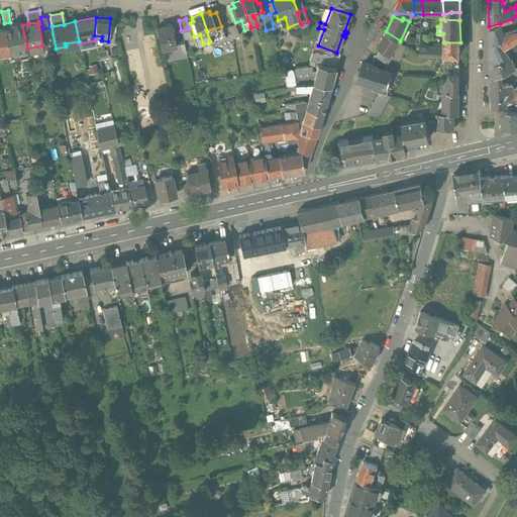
[(16,23),(10,24),(10,27),(5,28),(9,52),(10,56),(27,53),(27,48),(22,25),(16,26),(16,23)]
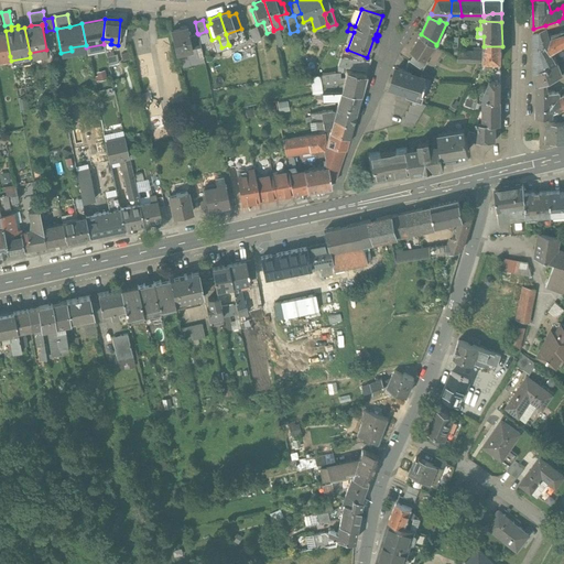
[(187,25),(171,29),(175,50),(185,47),(185,50),(192,47),(190,34),(187,25)]
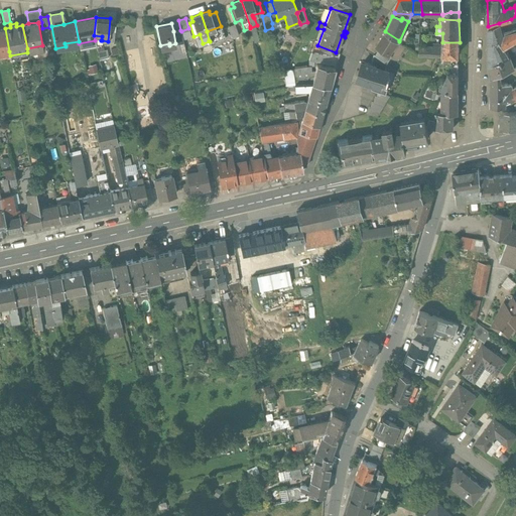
[(501,31),(499,23),(488,26),(488,35),(501,31)]
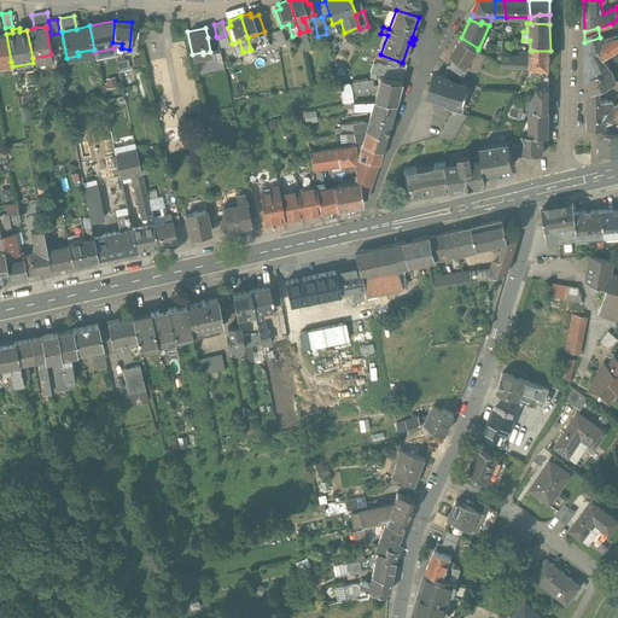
[(280,29),(273,31),(278,46),(285,44),(280,29)]
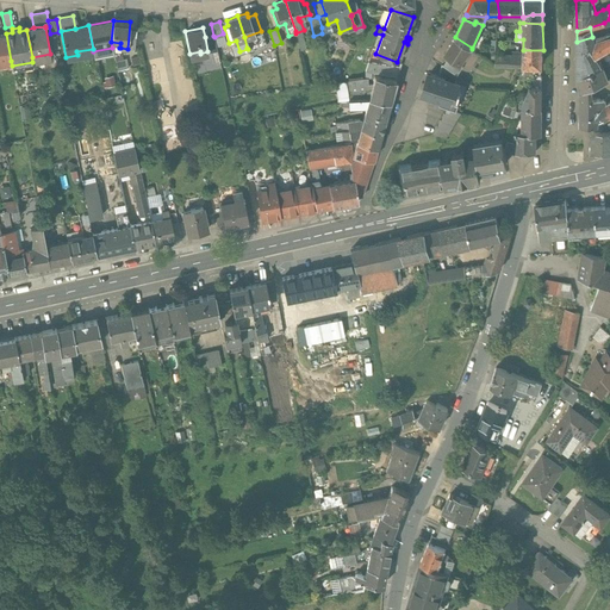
[(6,33),(0,33),(0,63),(11,61),(6,33)]
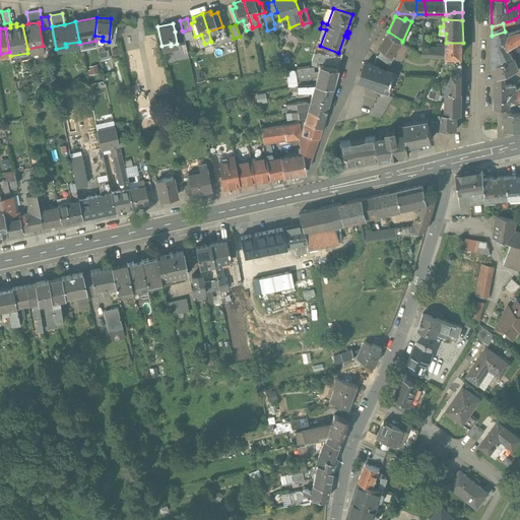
[(510,34),(506,35),(505,31),(492,36),(492,44),(503,40),(508,48),(509,47),(519,40),(519,28),(517,30),(510,34)]
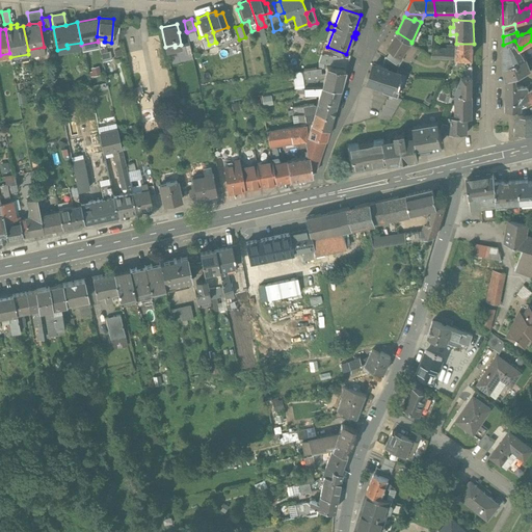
[(186,31),(179,32),(181,45),(189,44),(187,32),(186,31)]
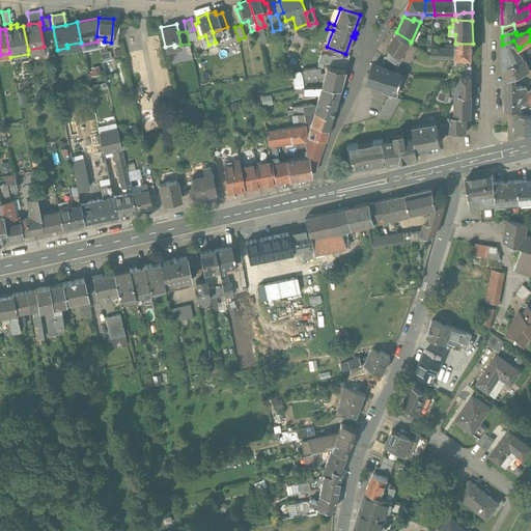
[(411,42),(396,32),(387,47),(390,49),(401,56),(401,55),(411,42)]
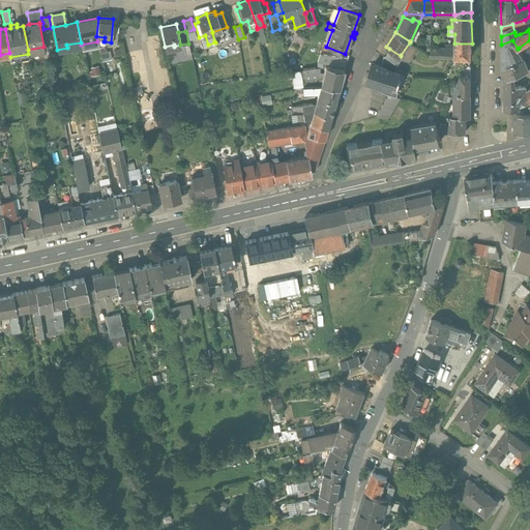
[(107,51),(105,46),(105,41),(104,41),(105,37),(96,36),(97,41),(101,61),(111,59),(110,52),(108,51),(107,51)]
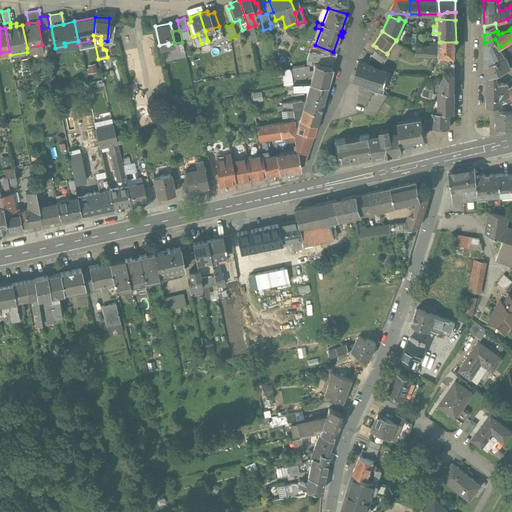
[(484,43),(484,63),(506,55),(501,46),(500,47),(495,39),(484,43)]
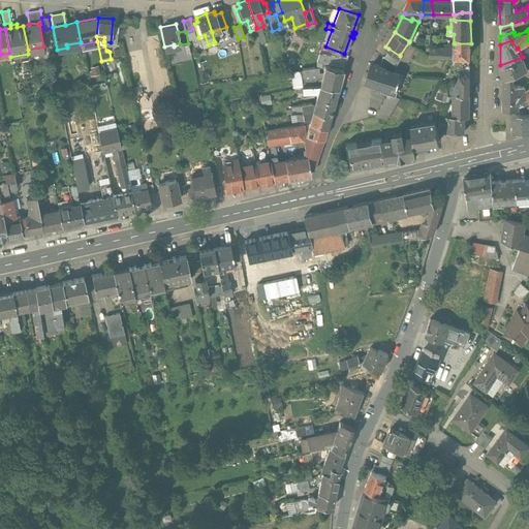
[(471,43),(454,43),(454,56),(470,57),(471,43)]
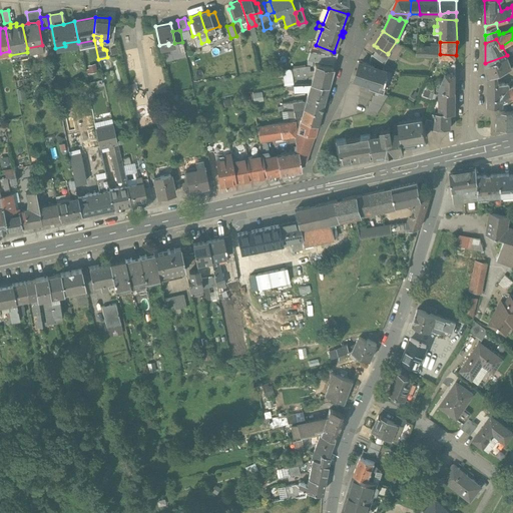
[(437,45),(416,44),(416,53),(438,53),(438,48),(437,45)]
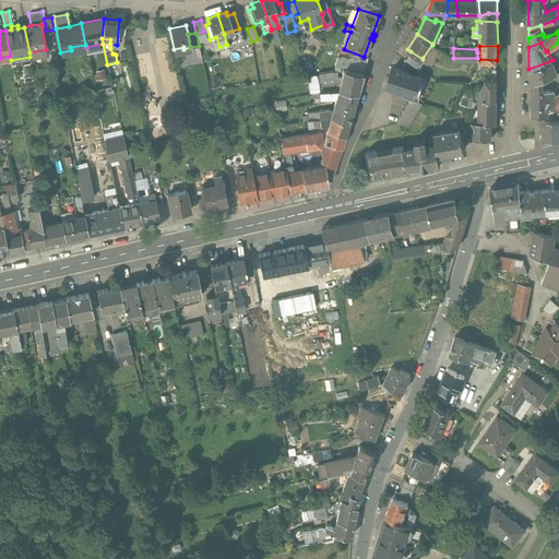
[(423,59),(411,51),(406,59),(419,68),(425,59),(423,58),(423,59)]
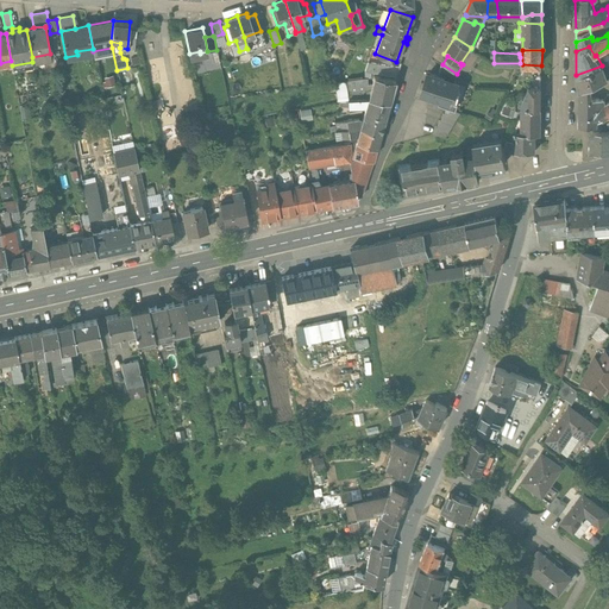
[(399,68),(368,63),(364,73),(364,79),(370,77),(371,73),(396,76),(399,68)]
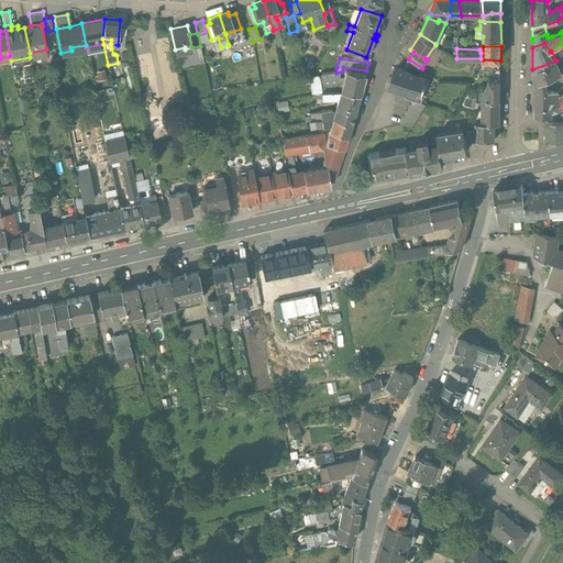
[(421,76),(422,68),(408,59),(405,69),(411,72),(410,73),(421,76)]
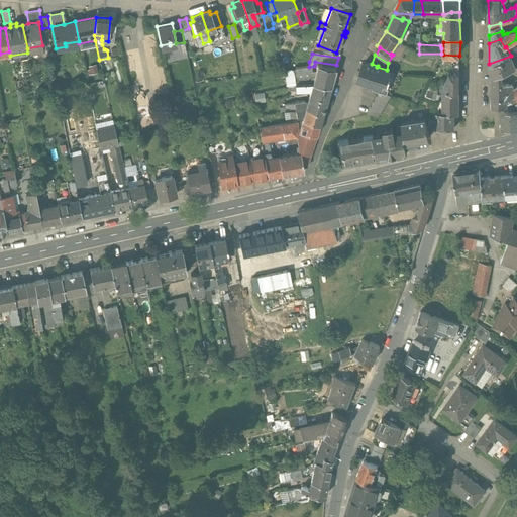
[(511,56),(489,64),(492,77),(501,74),(515,67),(514,63),(511,56)]
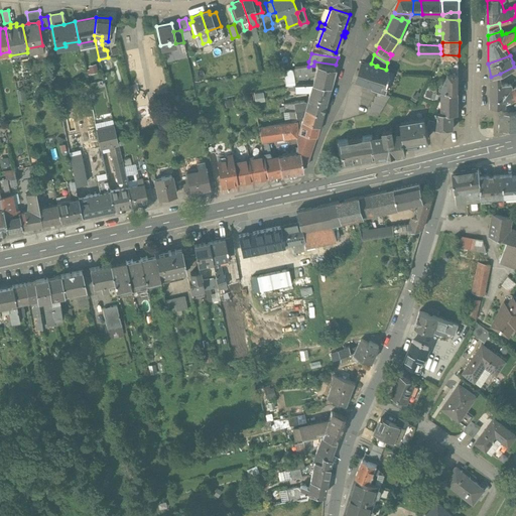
[(371,63),(365,61),(364,62),(362,62),(357,80),(373,85),(382,88),(383,86),(389,71),(386,70),(376,67),(377,66),(371,63)]
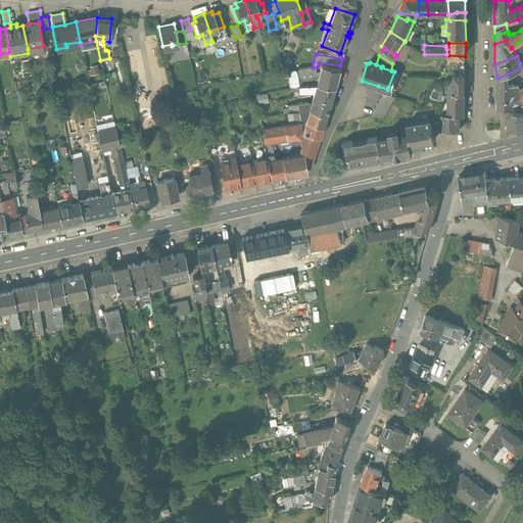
[(458,64),(445,94),(447,94),(464,94),(464,68),(464,65),(458,64)]
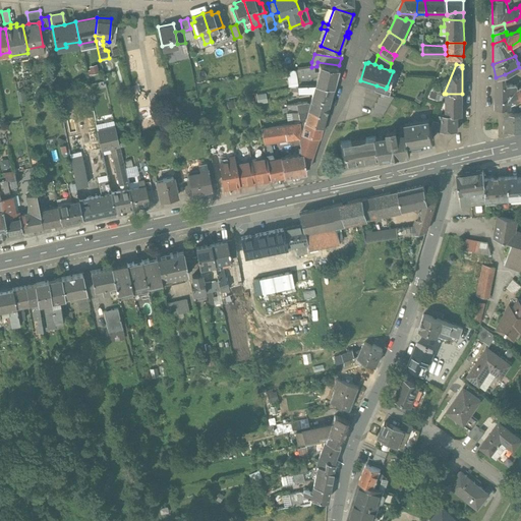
[(338,68),(320,66),(314,83),(333,85),(338,68)]
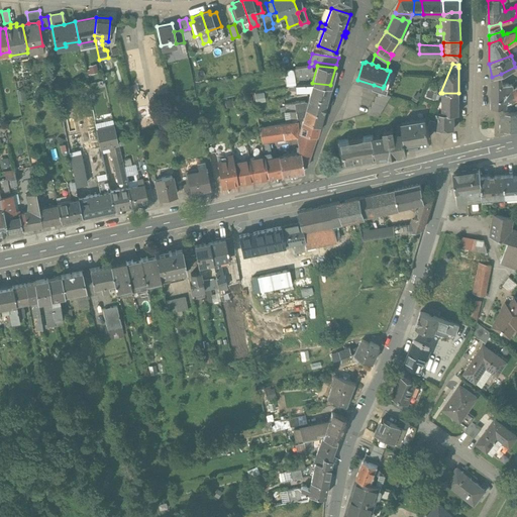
[(293,69),(284,71),(286,86),(289,86),(295,85),(293,69)]
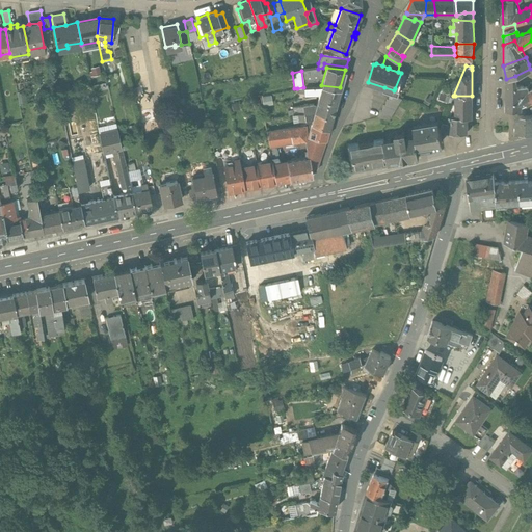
[(516,86),(515,76),(506,79),(506,85),(516,86)]
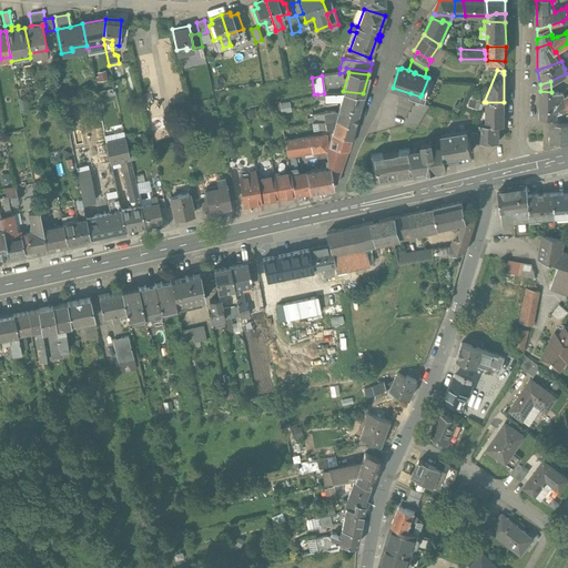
[(343,91),(324,93),(324,100),(341,99),(340,104),(358,109),(363,93),(343,91)]
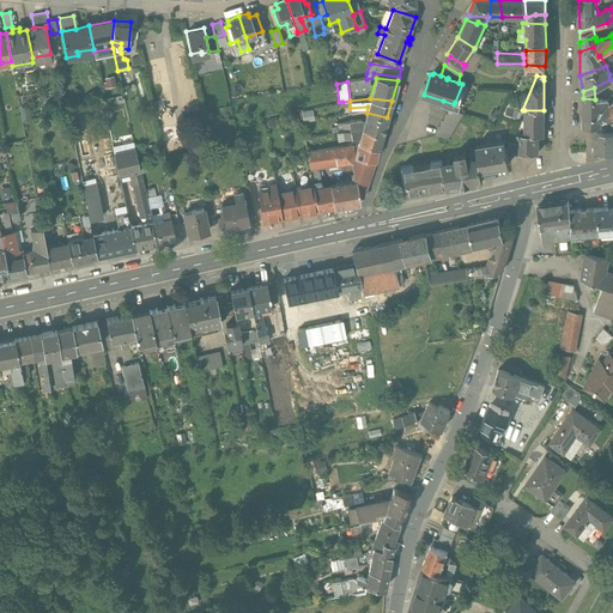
[(595,99),(583,98),(583,116),(600,116),(600,113),(602,111),(602,110),(608,107),(608,105),(607,99),(595,99)]
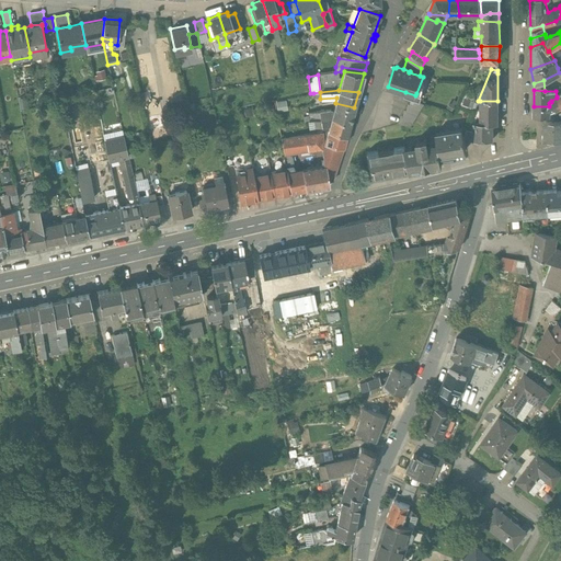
[(560,93),(557,96),(557,98),(551,101),(551,102),(554,110),(560,107),(560,106),(560,93)]
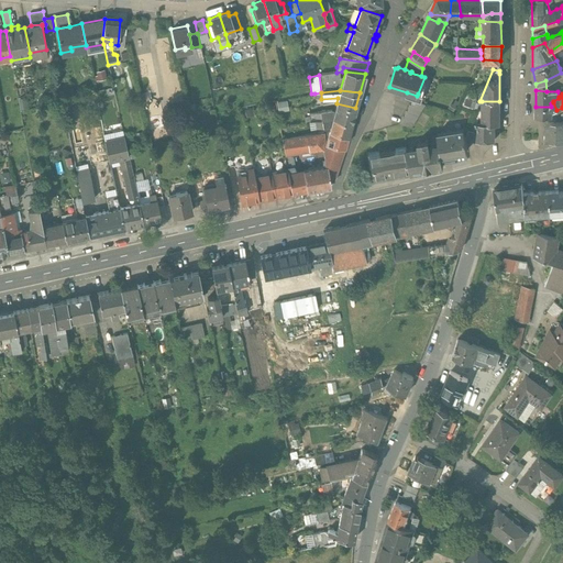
[(409,106),(407,111),(406,111),(404,117),(403,117),(400,123),(412,127),(426,102),(421,101),(414,99),(410,106),(409,106)]
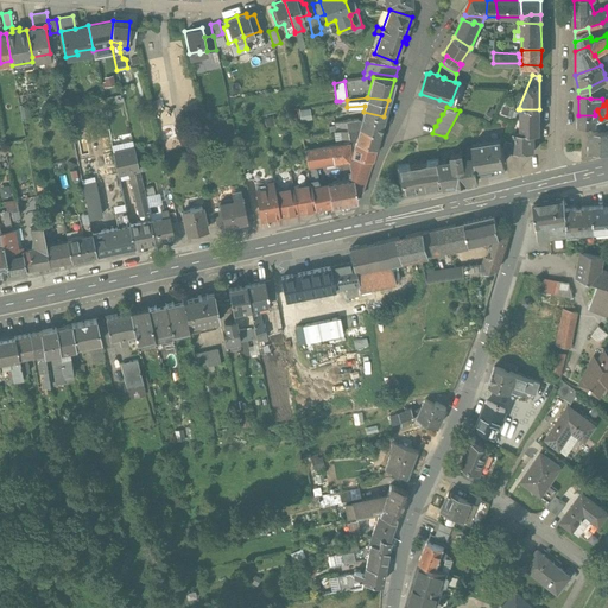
[(539,109),(520,109),(520,120),(514,118),(508,133),(517,133),(517,127),(520,127),(520,133),(520,134),(533,134),(538,134),(539,109)]
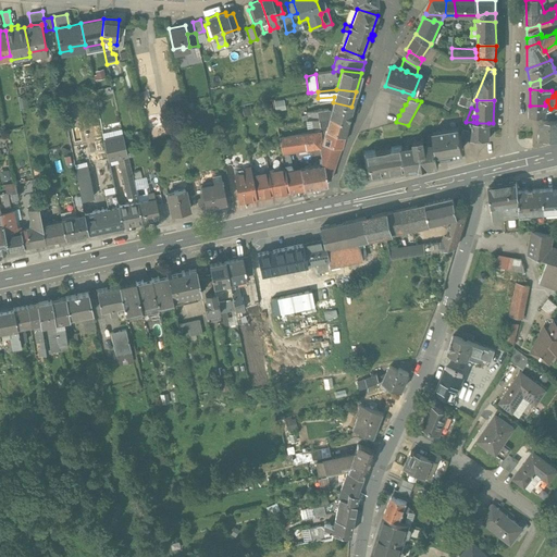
[(545,106),(530,106),(530,115),(545,115),(545,111),(551,109),(547,101),(545,102),(545,106)]
